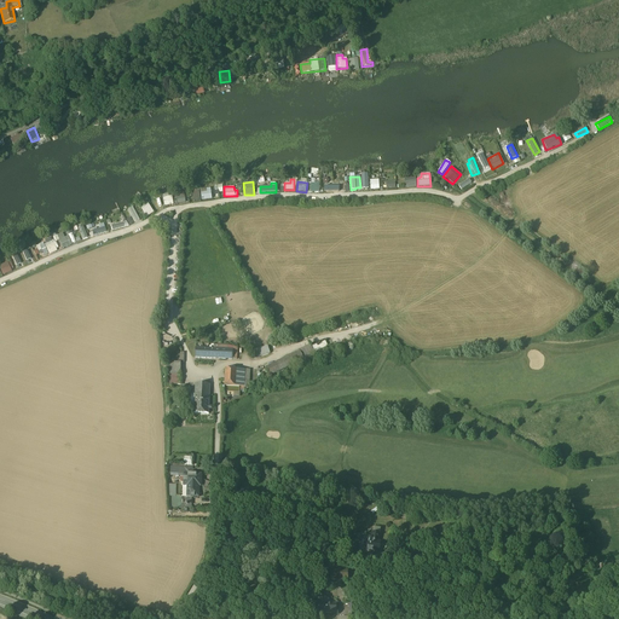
[(212,200),(210,189),(200,189),(201,200),(212,200)]
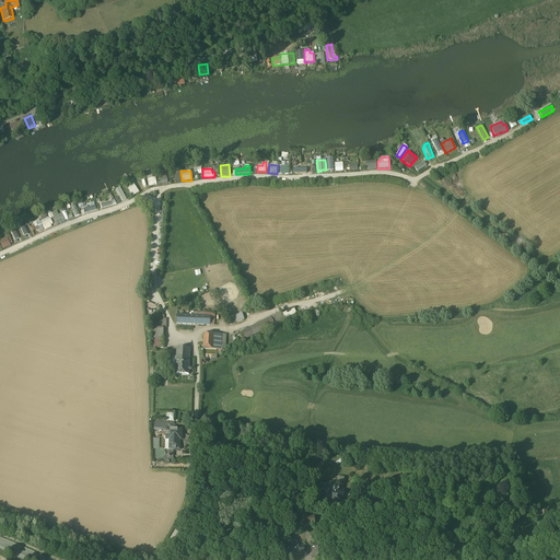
[(158,185),(167,184),(166,175),(156,176),(158,185)]
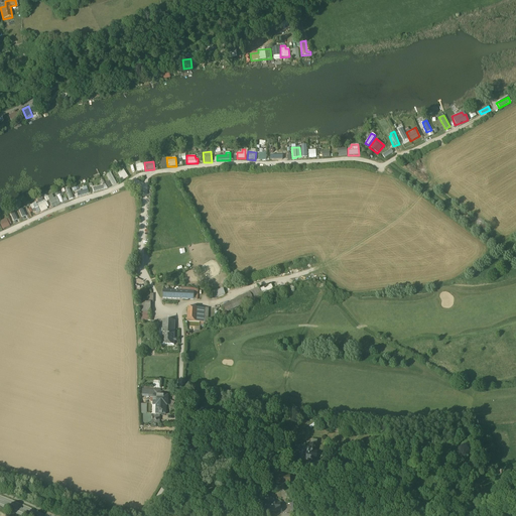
[(136,164),(137,172),(144,170),(143,163),(136,164)]
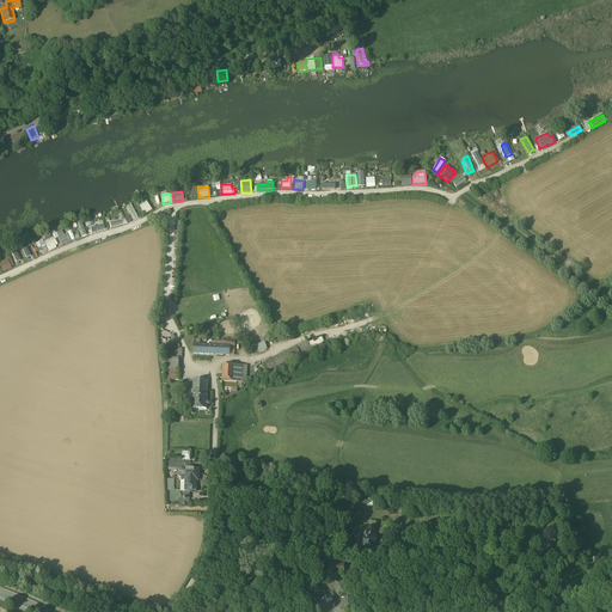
[(138,204),(145,215),(152,210),(146,200),(138,204)]
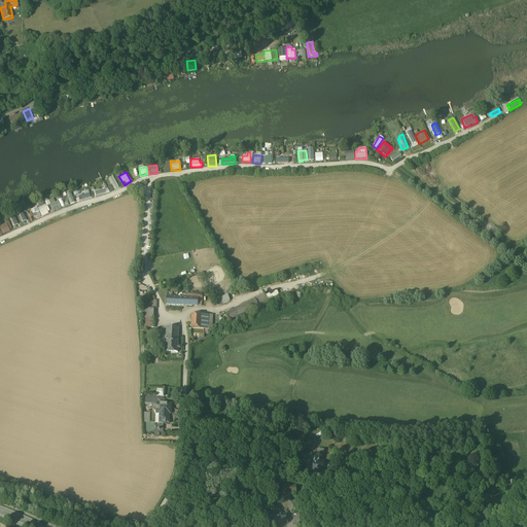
[(112,176),(108,178),(114,189),(119,187),(112,176)]
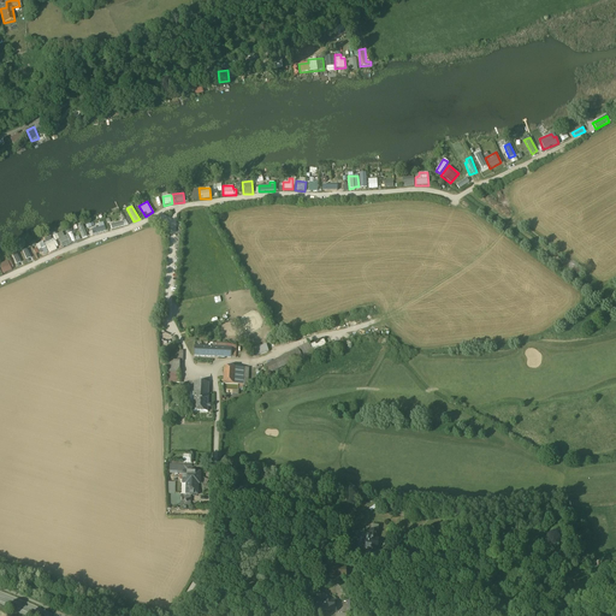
[(104,221),(98,223),(98,226),(90,229),(93,234),(106,231),(104,221)]
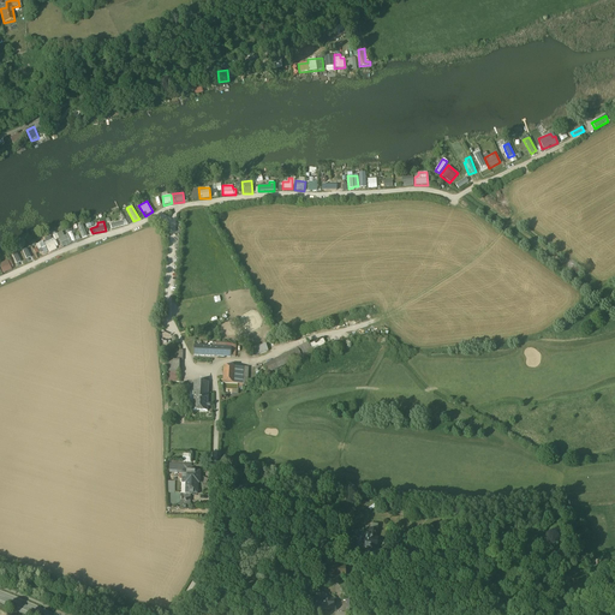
[(59,238),(61,246),(75,242),(70,230),(66,231),(67,233),(64,236),(63,231),(53,234),(55,240),(59,238)]
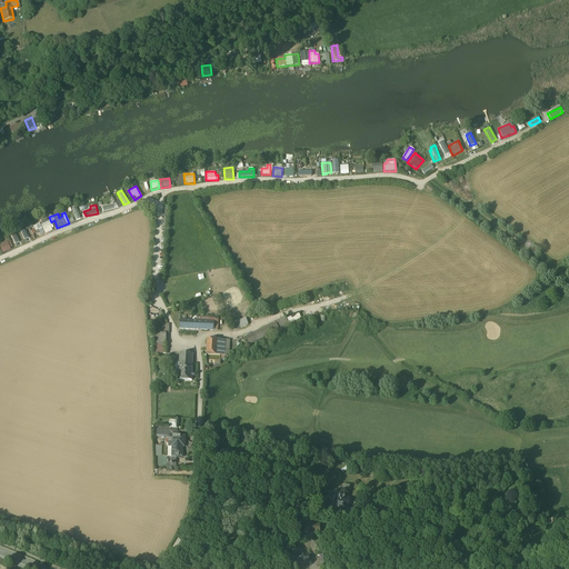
[(48,218),(40,221),(45,233),(52,231),(51,228),(48,218)]
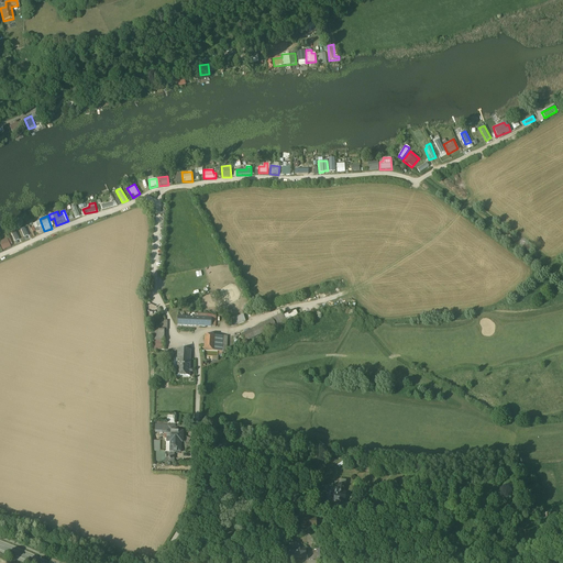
[(39,229),(40,232),(43,231),(40,220),(32,223),(35,231),(39,229)]
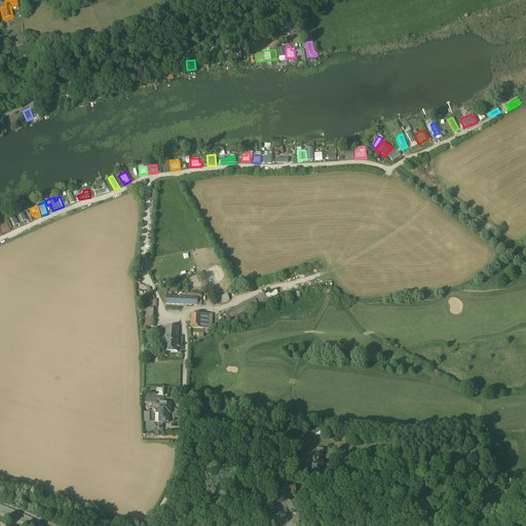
[(9,230),(8,228),(11,227),(8,221),(0,224),(0,229),(2,233),(9,230)]
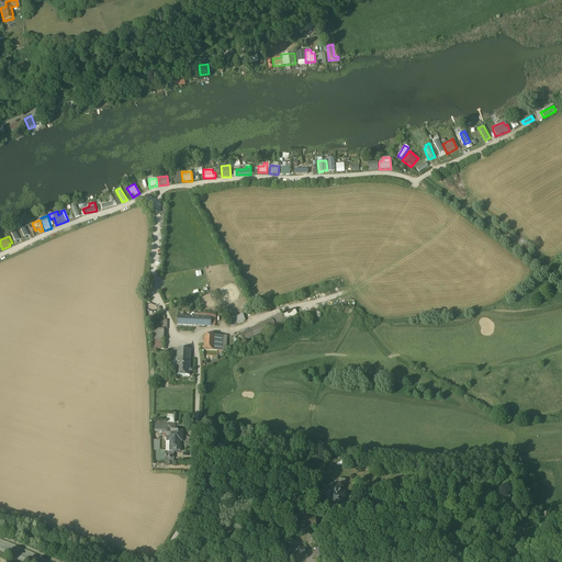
[(293,313),(289,315),(288,313),(284,315),(287,319),(298,315),(295,311),(293,312),(293,313)]
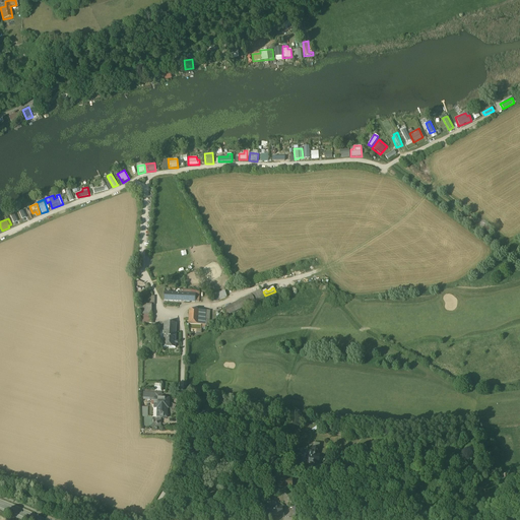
[(261,290),(252,295),(256,302),(256,303),(265,298),(261,290)]
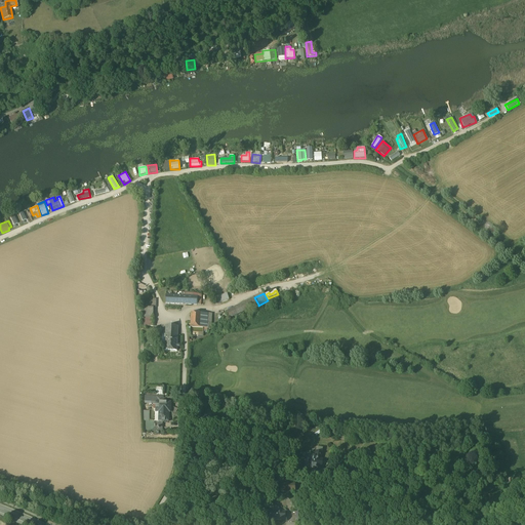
[(182,296),(167,295),(166,305),(201,306),(201,296),(193,296),(182,296)]
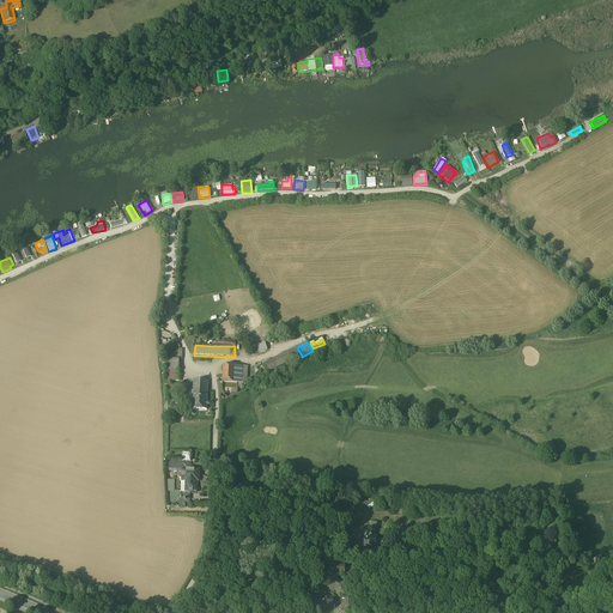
[(297,347),(274,359),(278,368),(302,356),(297,347)]
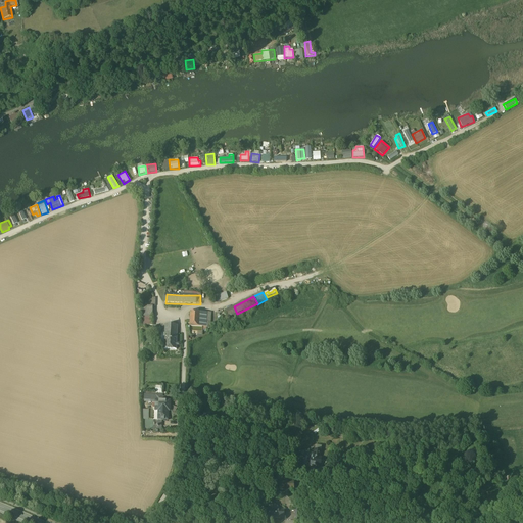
[(234,306),(225,311),(228,318),(237,314),(234,306)]
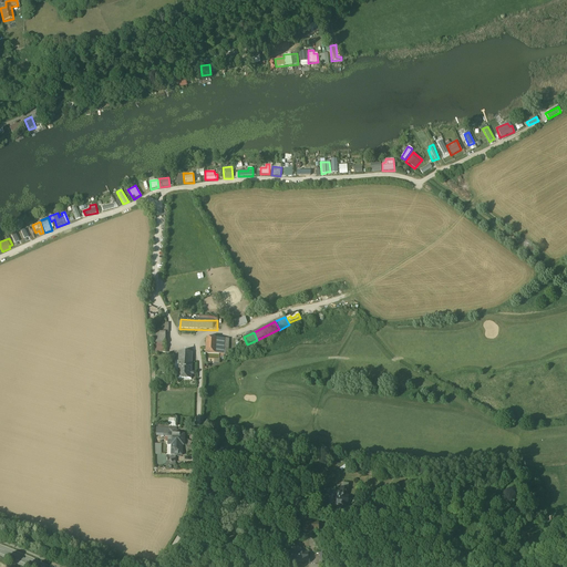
[(166,333),(156,333),(156,344),(166,344),(166,333)]
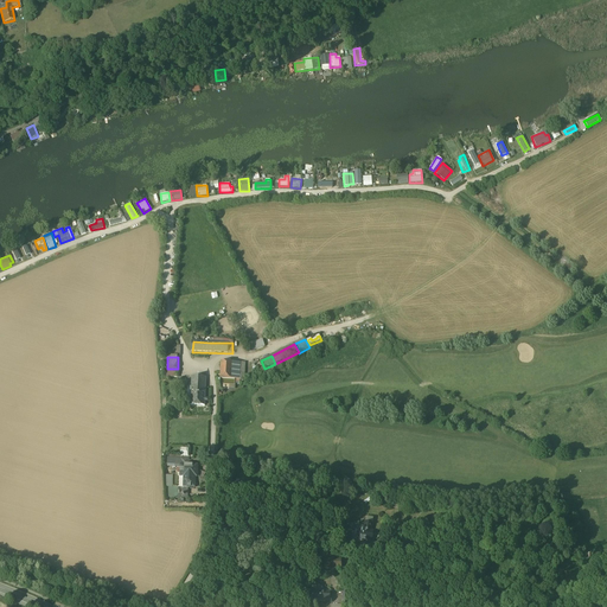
[(241,364),(222,363),(221,379),(240,381),(241,364)]
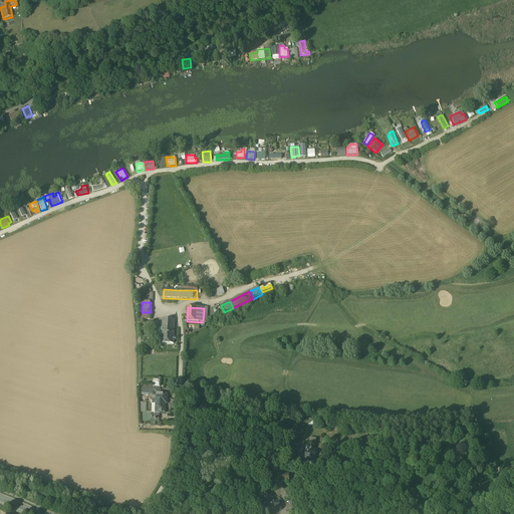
[(175,320),(163,319),(162,333),(162,343),(174,344),(174,334),(175,320)]
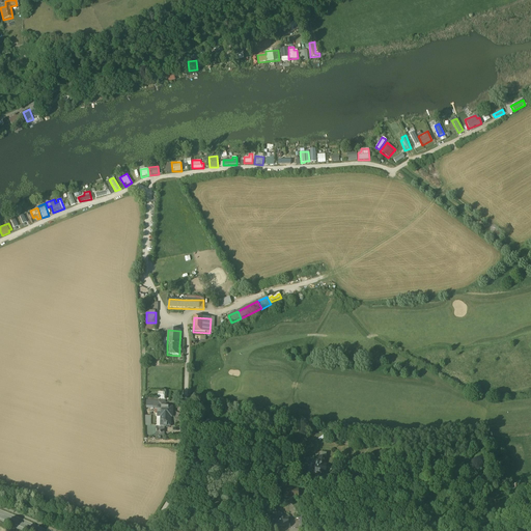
[(167,408),(158,407),(158,409),(158,414),(161,414),(161,417),(164,417),(163,426),(165,426),(171,426),(171,417),(172,418),(173,408),(167,408)]
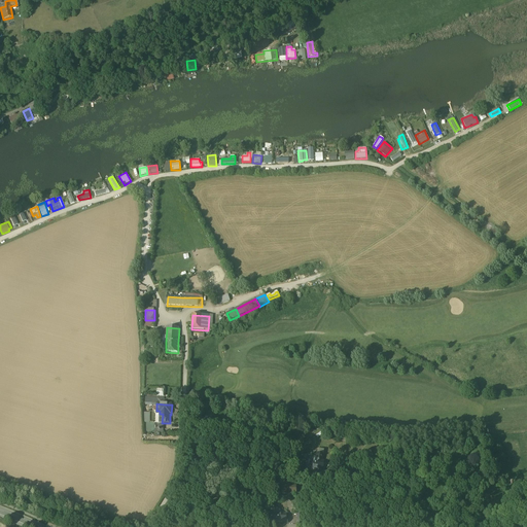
[(154,423),(145,422),(145,431),(154,432),(154,429),(154,423)]
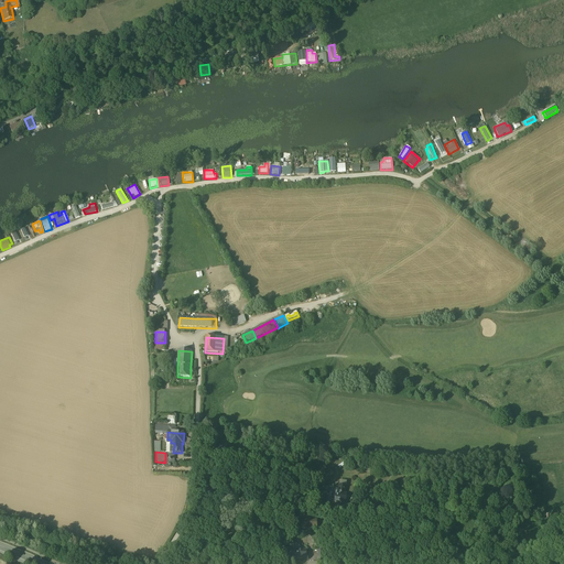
[(346,486),(339,485),(338,492),(333,491),(332,501),(346,503),(347,496),(345,496),(346,486)]
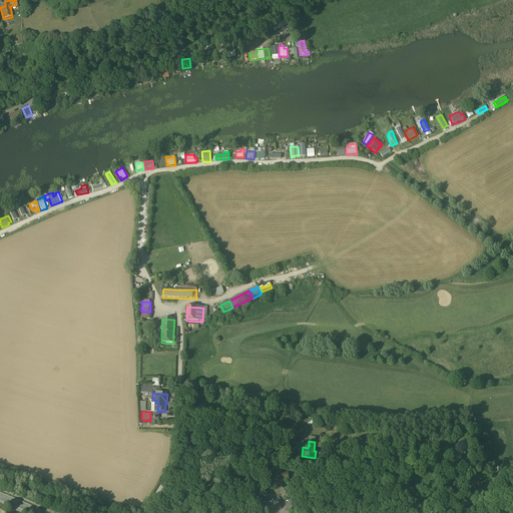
[(280,500),(267,500),(267,508),(279,508),(280,500)]
